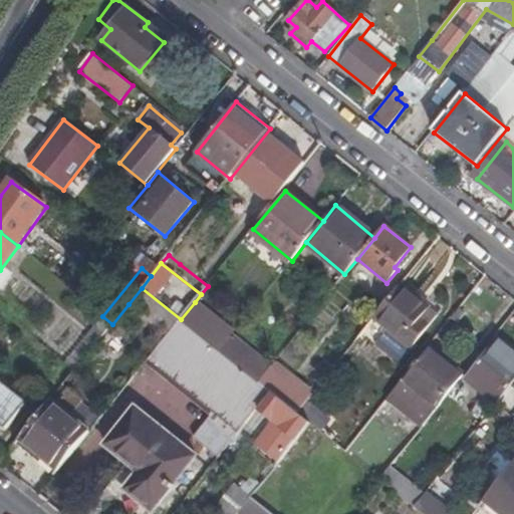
[(400,284),(373,317),(411,347),(430,323),(422,316),(430,307),(400,284)]
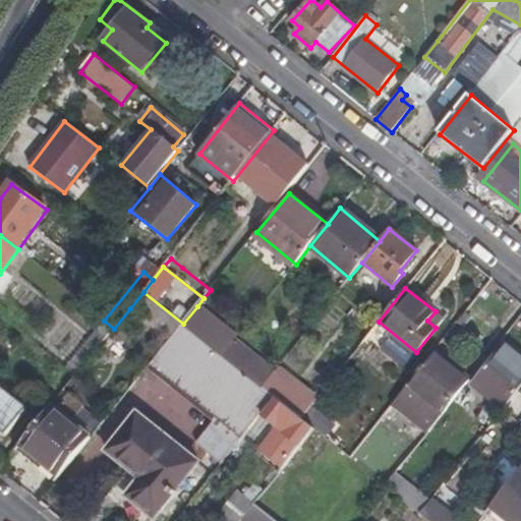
[(143,292),(130,308),(170,340),(183,324),(143,292)]
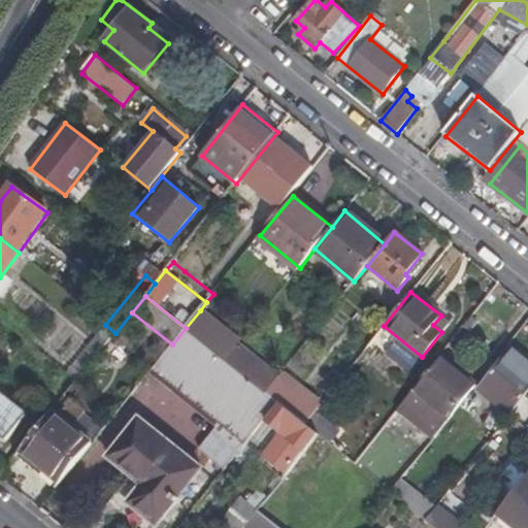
[(200,310),(186,328),(226,361),(240,342),(200,310)]
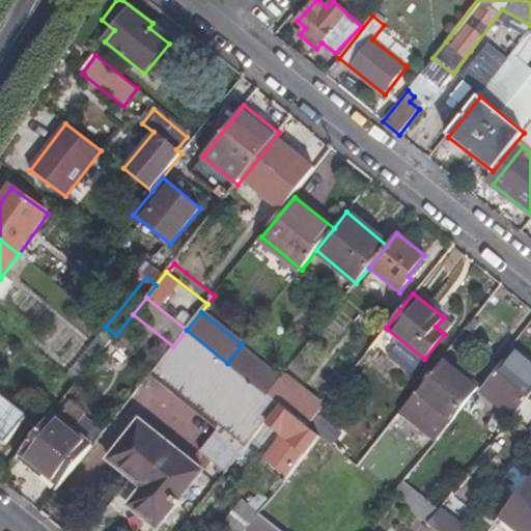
[(106,327),(67,375),(78,383),(85,374),(116,335),(106,327)]
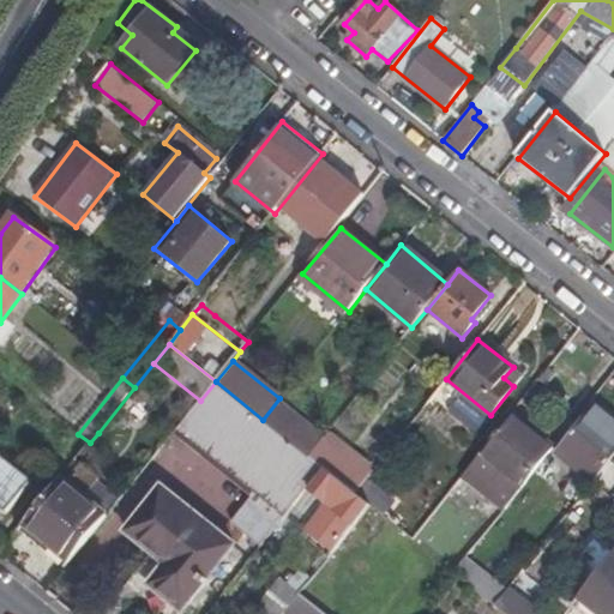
[(200,401),(178,429),(224,467),(263,420),(216,381),(200,401)]
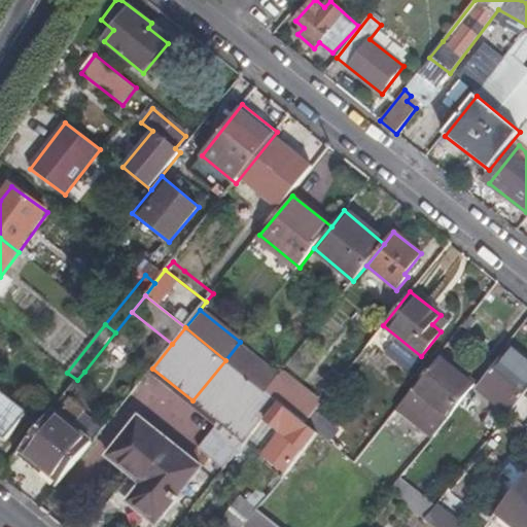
[(240,342),(225,360),(265,392),(279,374),(240,342)]
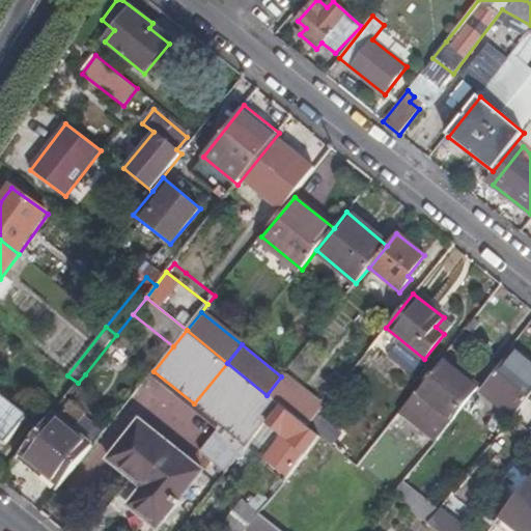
[(503,409),(512,417),(530,394),(530,367),(512,352),(481,390),(503,409)]
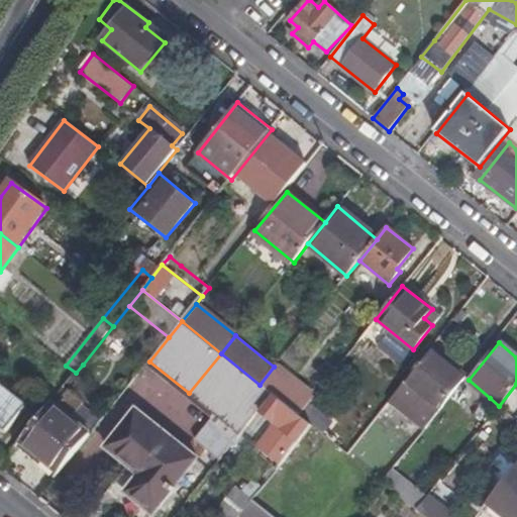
[(430,349),(405,380),(440,407),(461,381),(445,370),(449,365),(430,349)]
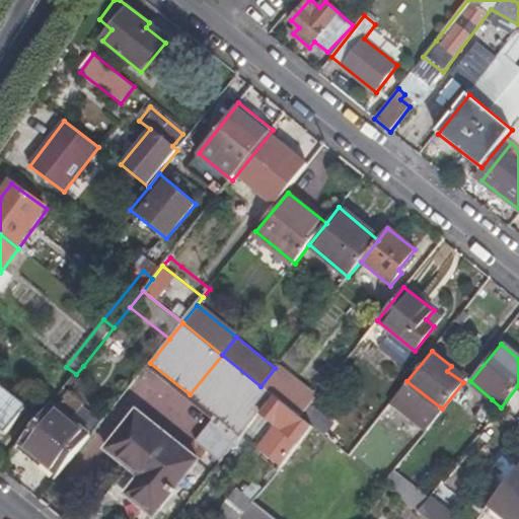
[(261,386),(222,355),(190,394),(241,436),(260,413),(274,396),(261,386)]
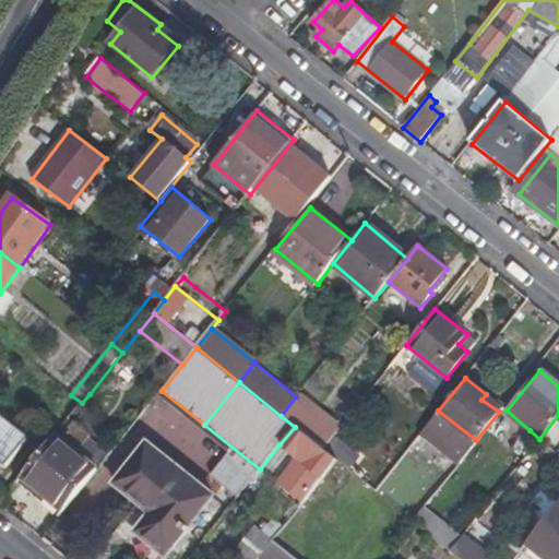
[(502,407),(486,394),(482,400),(499,412),(502,407)]
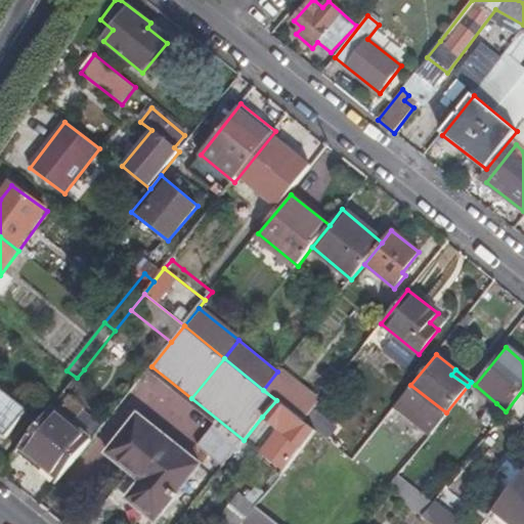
[(0,433),(5,438),(26,413),(0,391),(0,433)]
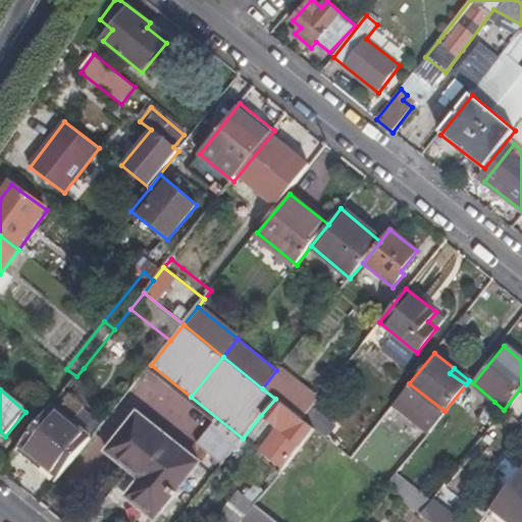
[(55,412),(51,409),(45,416),(20,447),(61,477),(91,439),(71,424),(85,408),(68,395),(55,412)]
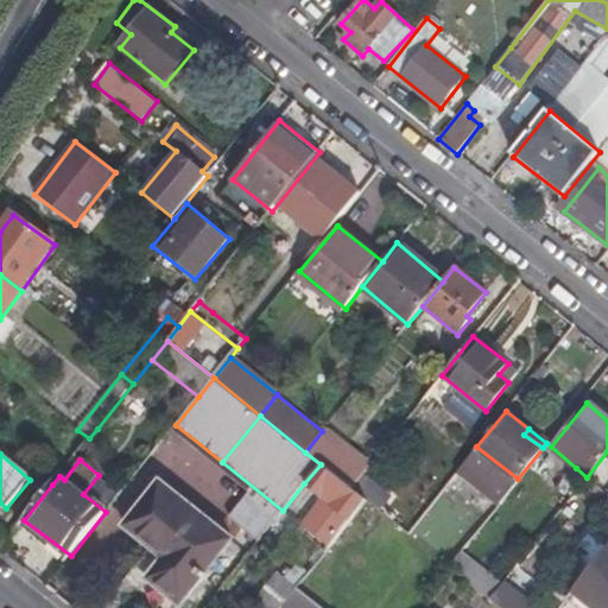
[(352,488),(321,464),(304,483),(333,506),(335,501),(347,511),(336,524),(329,518),(317,532),(333,544),(367,501),(352,488)]
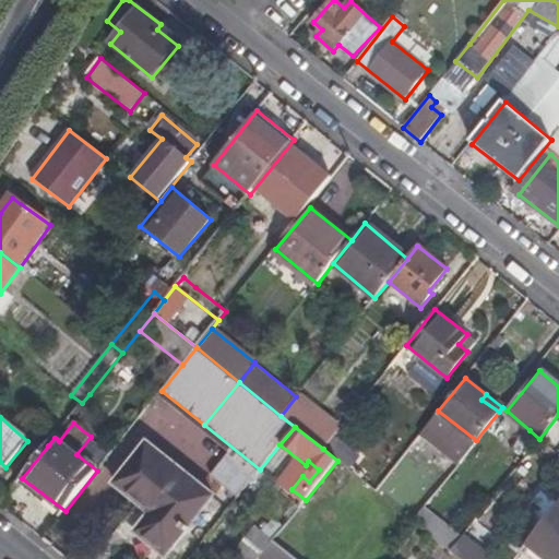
[(352,470),(361,456),(337,436),(326,449),(352,470)]
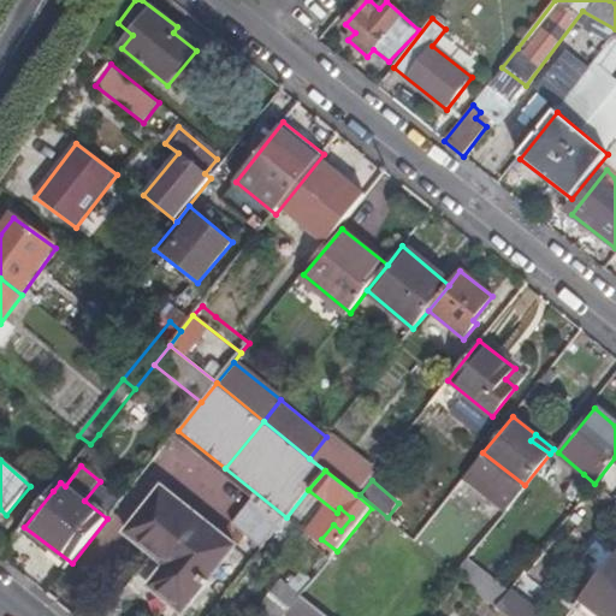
[(131,585),(131,586),(191,510),(163,487),(126,534),(154,556),(131,585)]
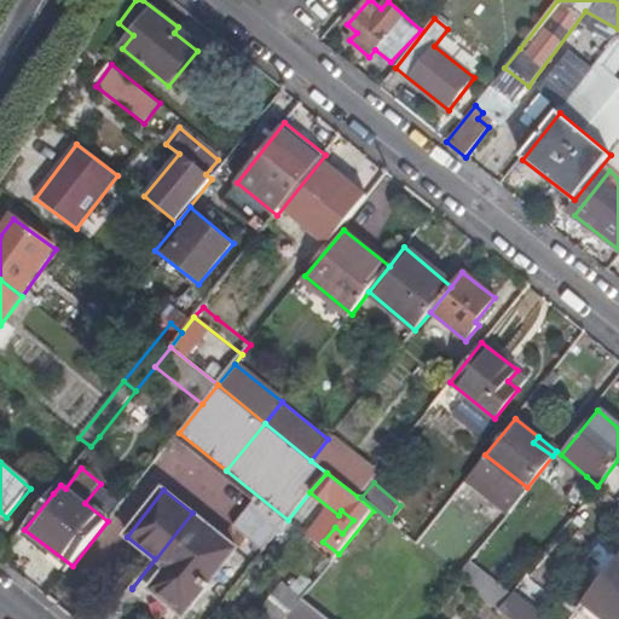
[(192,513),(132,589),(169,618),(180,618),(237,549),(192,513)]
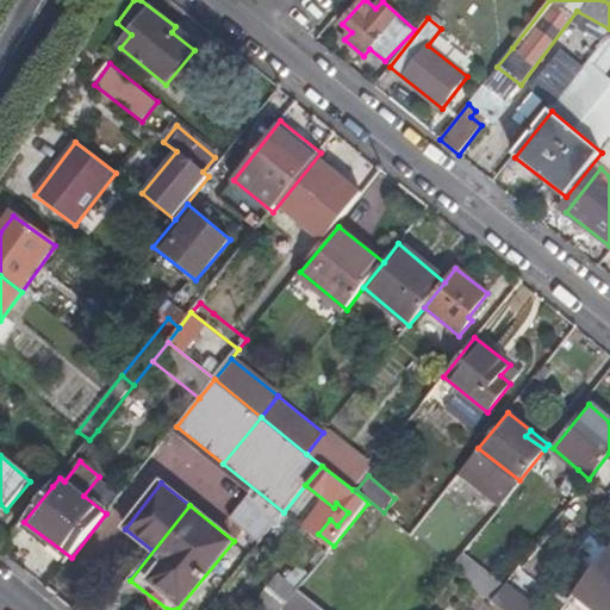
[(609,609),(609,548),(577,590),(598,609),(609,609)]
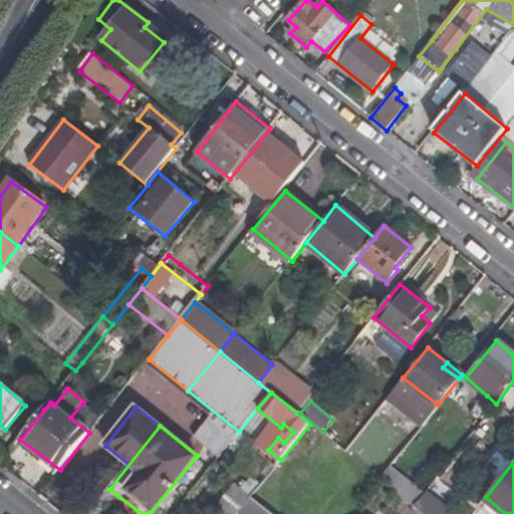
[(425,493),(390,465),(378,479),(384,484),(414,507),(424,494),(425,493)]
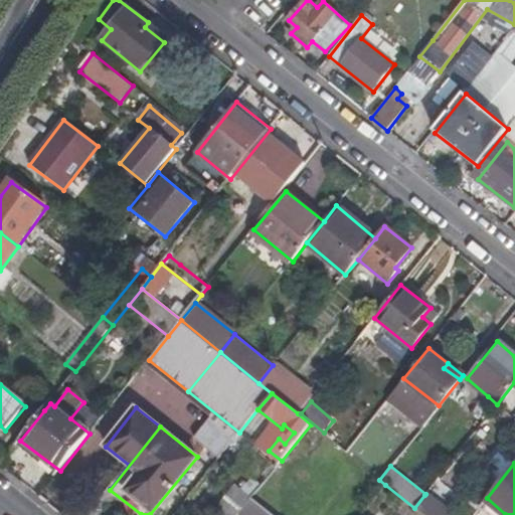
[(424,495),(414,508),(422,514),(448,514),(449,514),(424,495)]
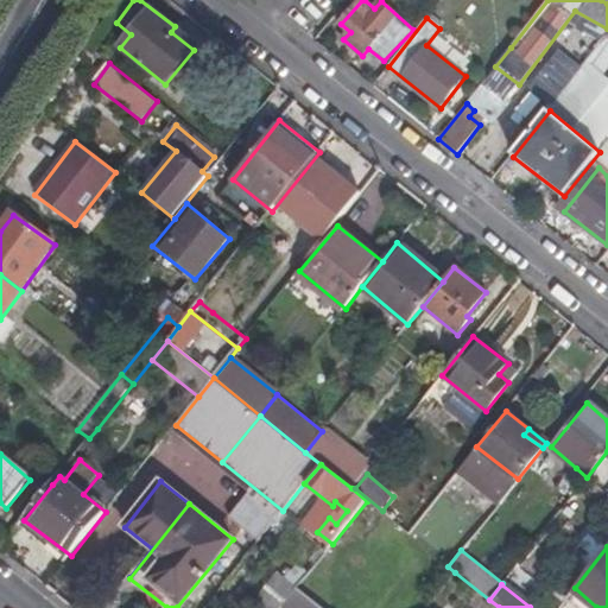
[(320,607),(296,589),(283,607),(284,607),(320,607)]
